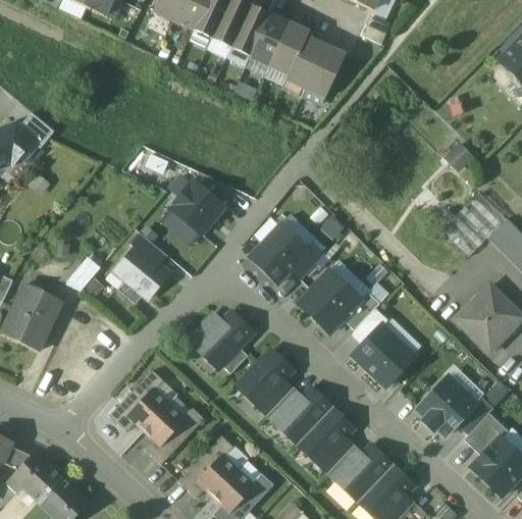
[(69,0),(103,15),(110,0),(69,0)]
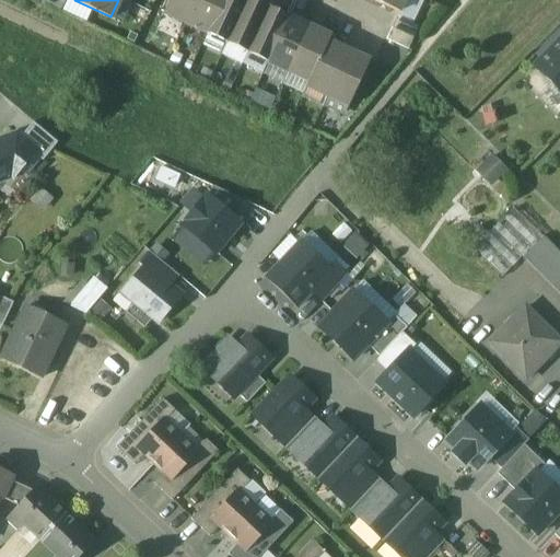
[(170,0),(164,11),(185,21),(195,0),(170,0)]
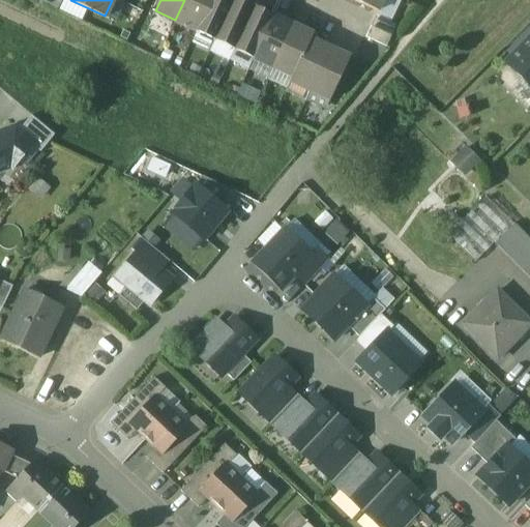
[(184,0),(175,20),(195,29),(208,0),(184,0)]
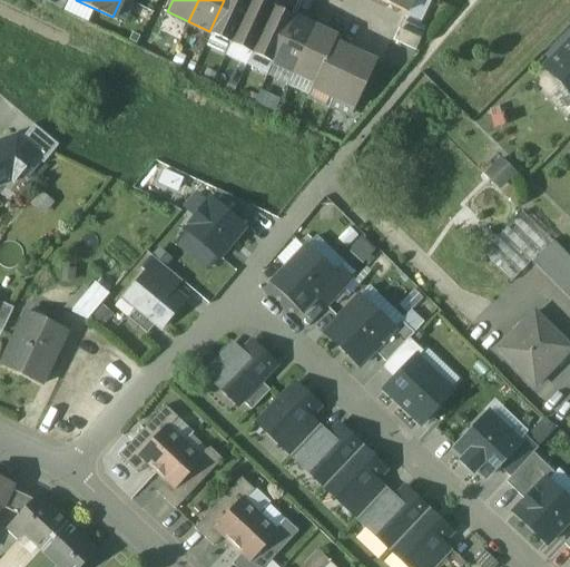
[(224,0),(209,31),(231,41),(249,0),(224,0)]
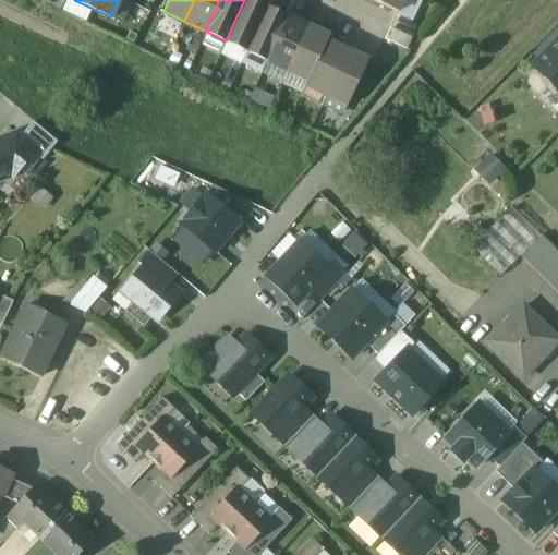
[(244,0),(226,40),(246,50),(267,5),(255,0),(244,0)]
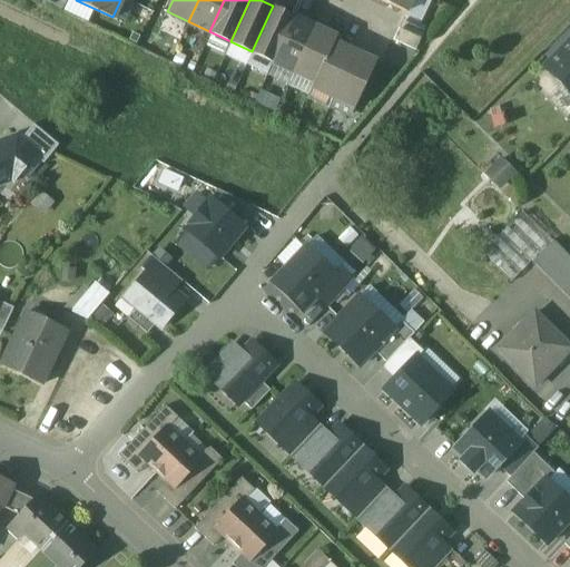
[(384,0),(405,10),(410,0),(384,0)]
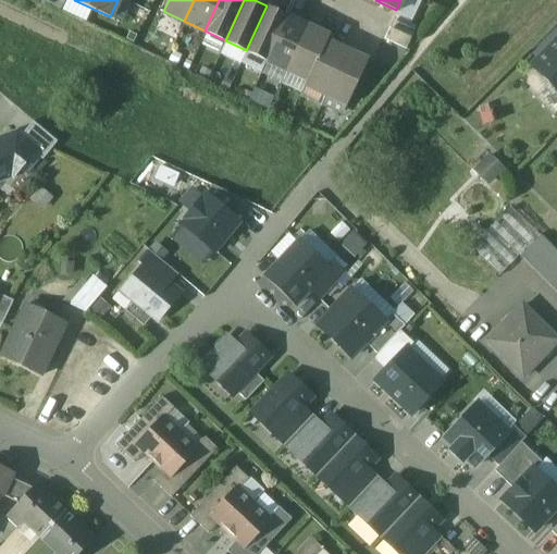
[(267,5),(246,50),(267,60),(287,15),(267,5)]
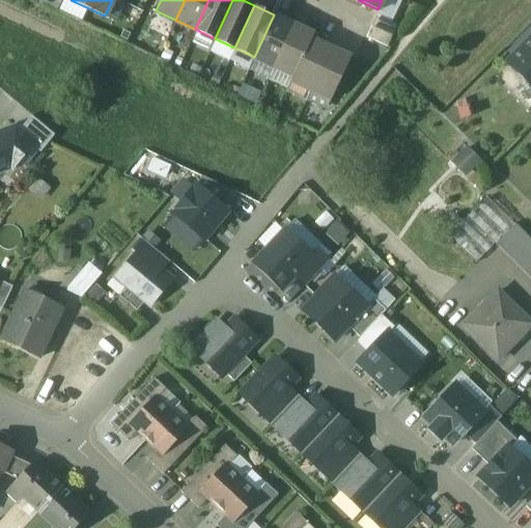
[(397,23),(376,14),(371,24),(392,33),(397,23)]
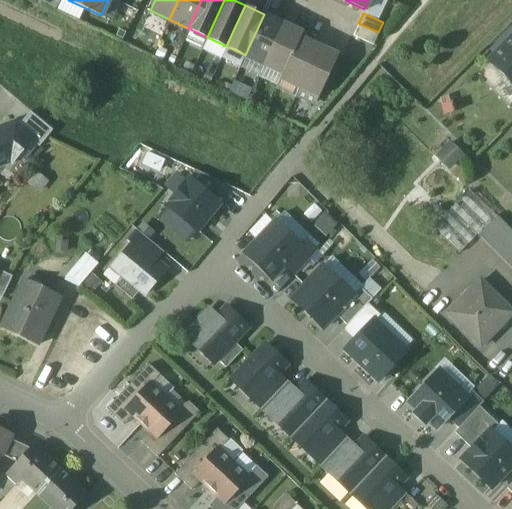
[(264,14),(245,55),(264,63),(283,22),(264,14)]
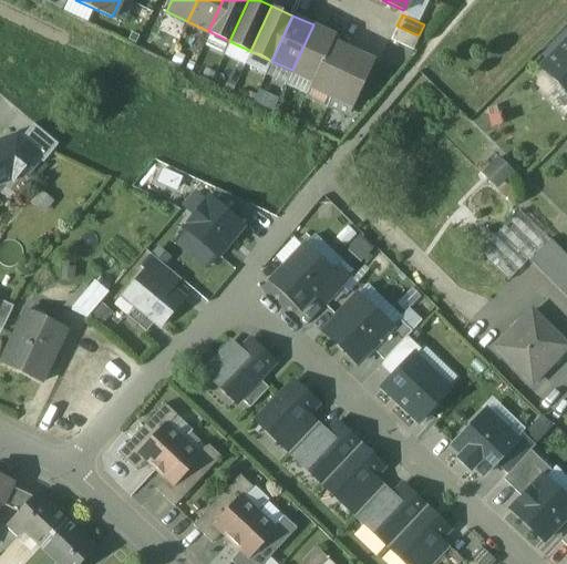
[(313,24),(292,70),(312,80),(331,40),(332,40),(334,36),(313,24)]
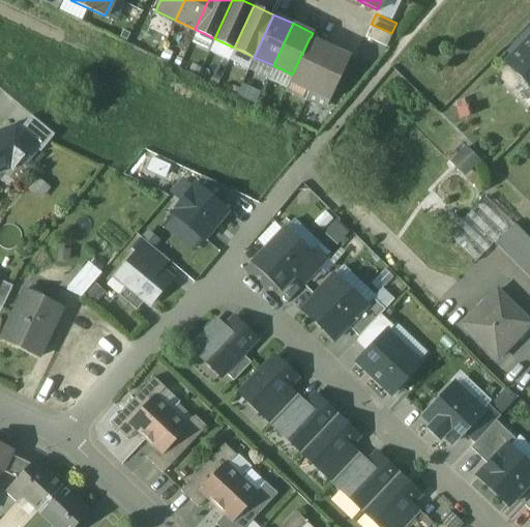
[(391,33),(371,24),(365,34),(386,45),(391,33)]
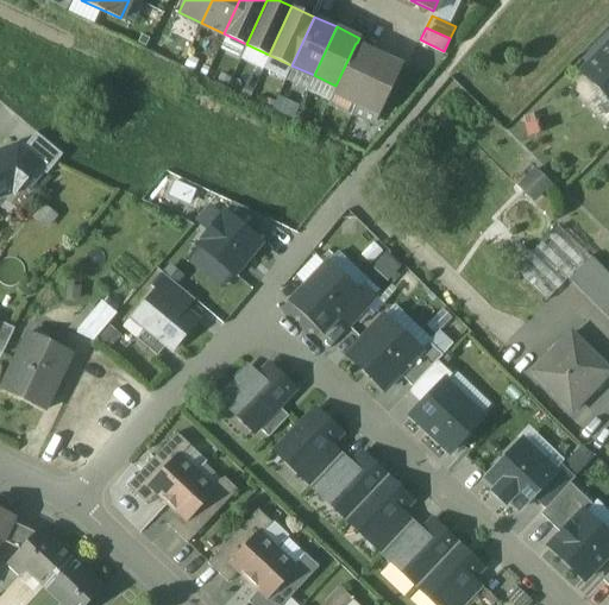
[(608,42),(582,69),(608,95),(608,42)]
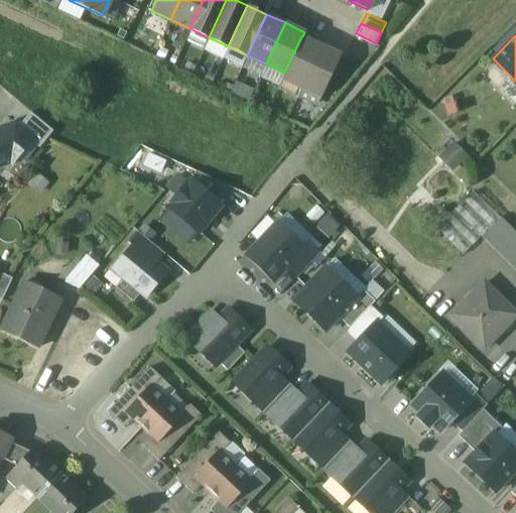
[(301,36),(284,73),(282,78),(301,87),(320,45),(302,36),(301,36)]
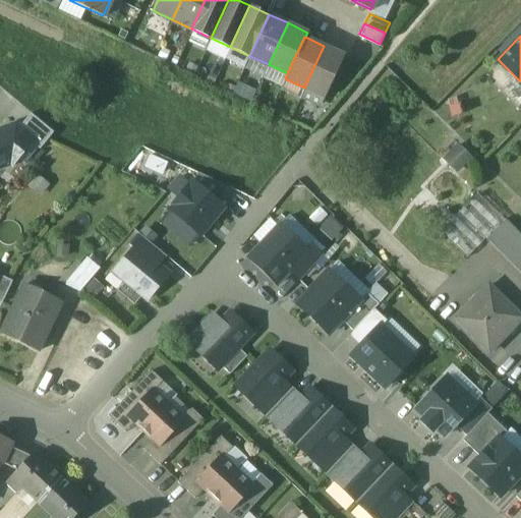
[(324,46),(304,88),(325,97),(344,55),(324,46)]
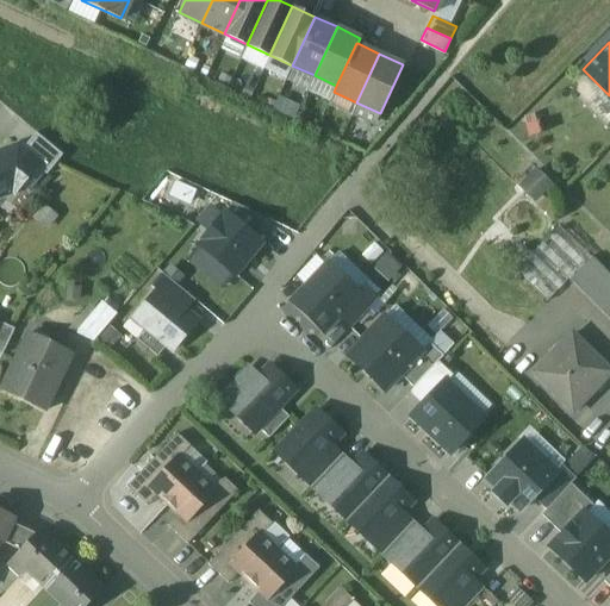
[(48,173),(63,154),(36,131),(24,148),(39,161),(37,163),(48,173)]
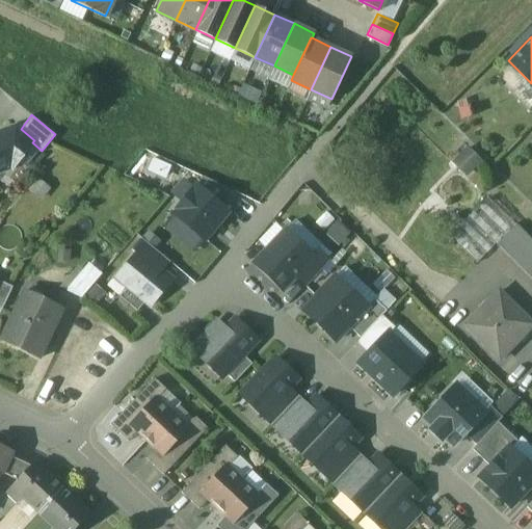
[(21,129),(17,125),(0,130),(0,169),(11,167),(32,142),(34,140),(21,129)]
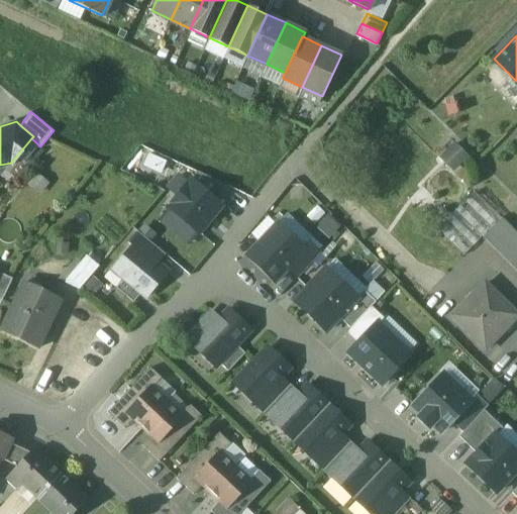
[(452,168),(466,152),(450,138),(437,153),(452,168)]
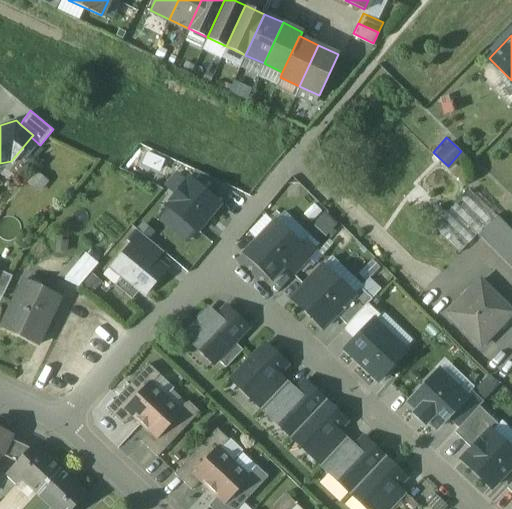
[(197,169),(189,177),(216,199),(228,183),(197,169)]
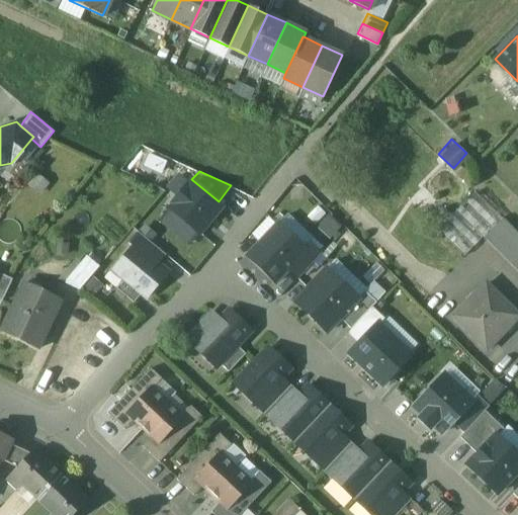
[(48,180),(38,172),(30,182),(39,189),(48,180)]
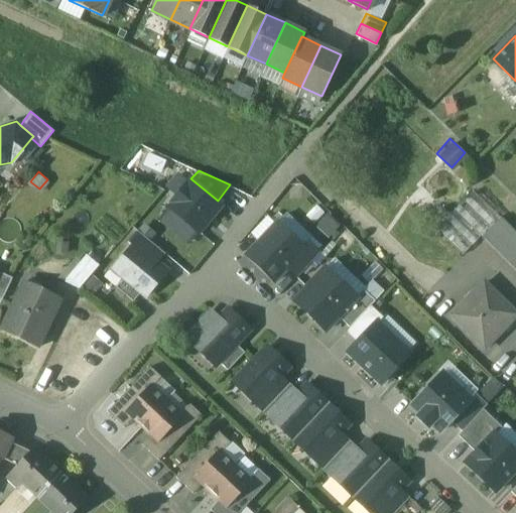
[(222,204),(190,178),(168,206),(200,231),(222,204)]
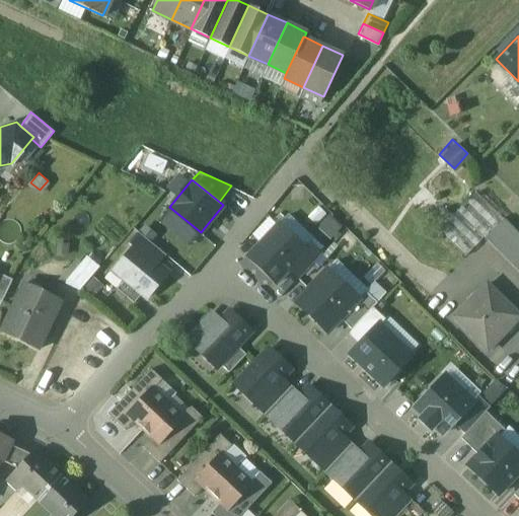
[(502,218),(474,189),(439,226),(465,255),(485,236),(502,218)]
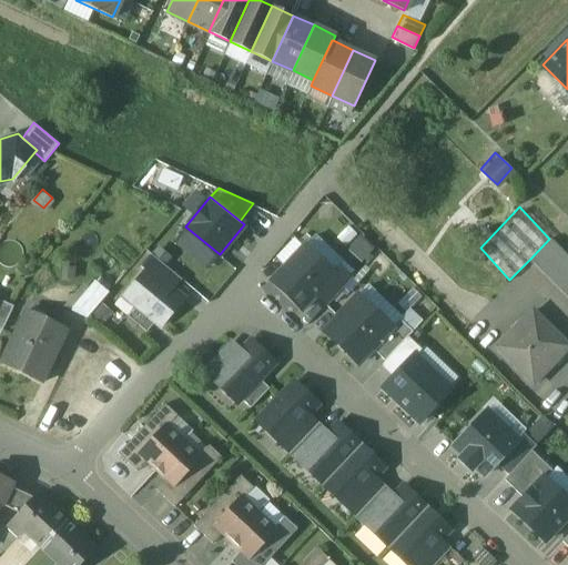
[(567,258),(549,239),(530,259),(567,298),(567,258)]
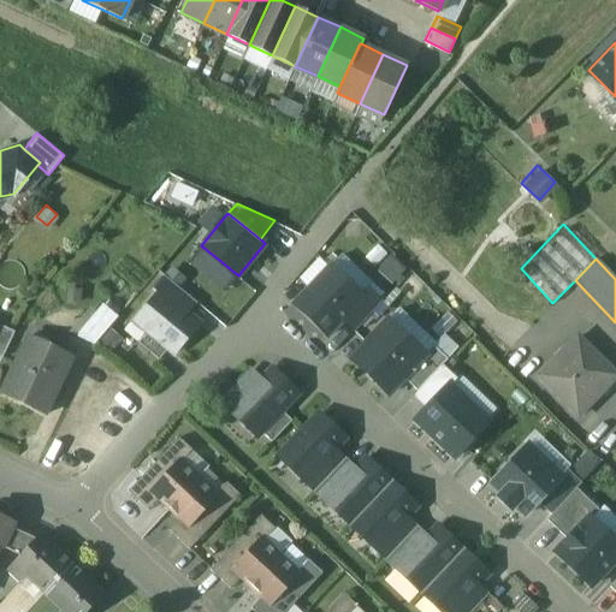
[(362,293),(331,263),(294,302),(327,333),(342,318),(363,295),(362,293)]
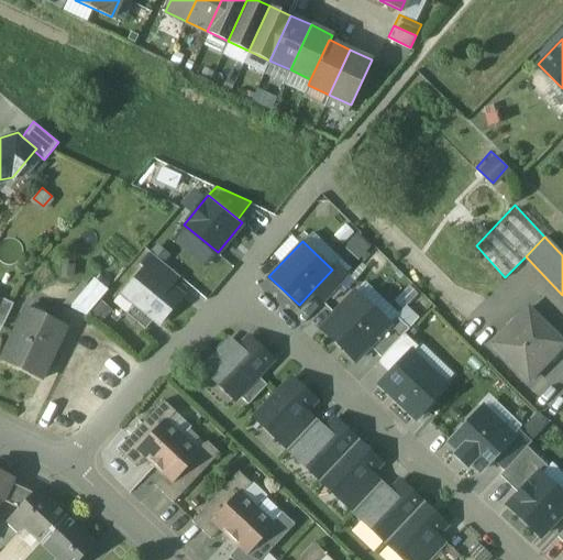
[(141,261),(146,264),(163,278),(172,268),(150,251),(141,261)]
